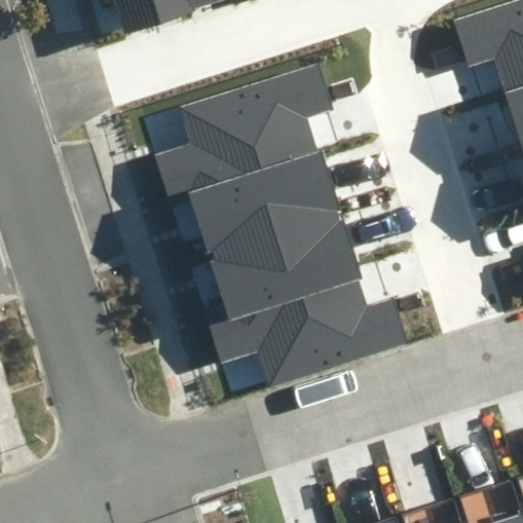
[(181,21),(175,0),(107,0),(119,39),(181,21)]
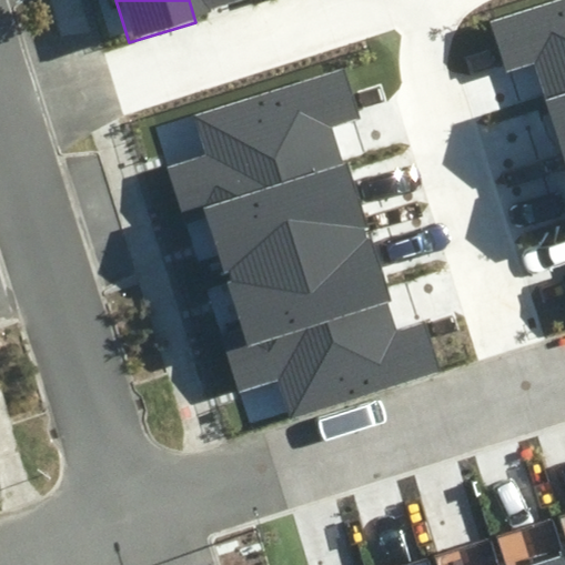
[(259,2),(258,0),(189,0),(195,22),(259,2)]
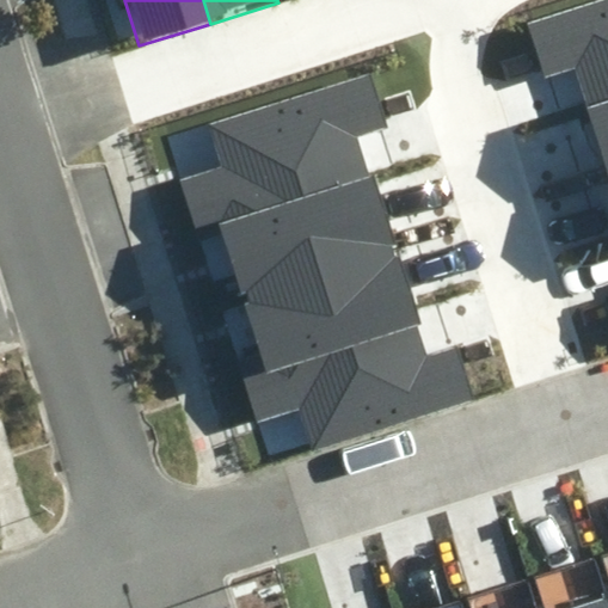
[(576,69),(588,110),(607,104),(607,0),(594,0),(527,20),(545,79),(576,69)]
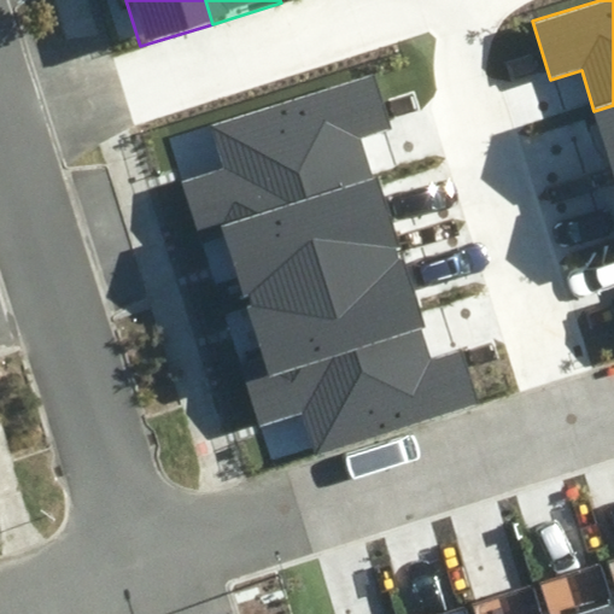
[(220,231),(374,180),(361,139),(392,128),(373,70),(208,124),(222,168),(183,181),(202,237),(220,231)]
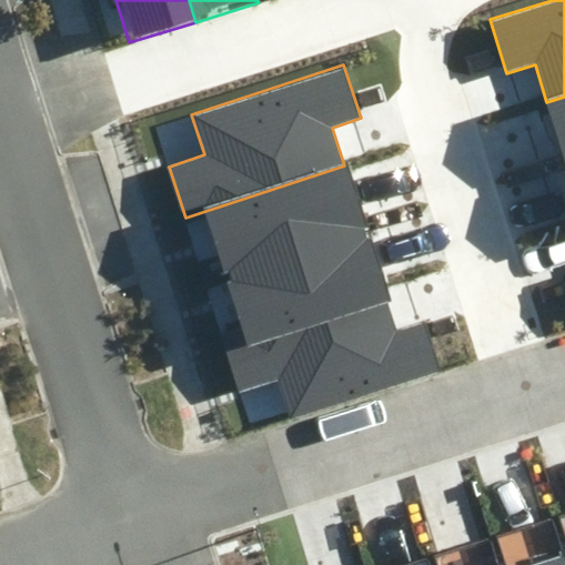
[(564,97),(546,102),(564,161),(564,97)]
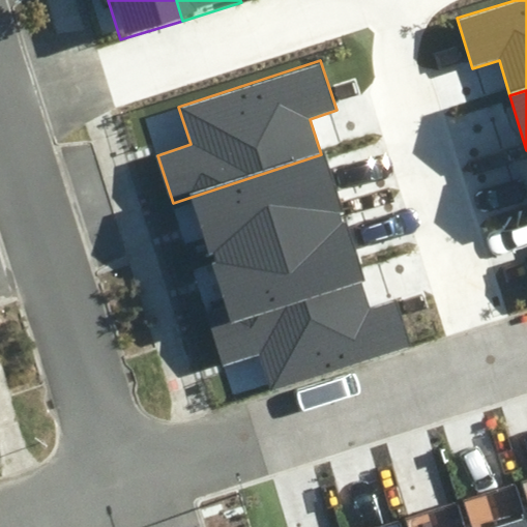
[(321,154),(188,198),(206,252),(339,209),(321,154)]
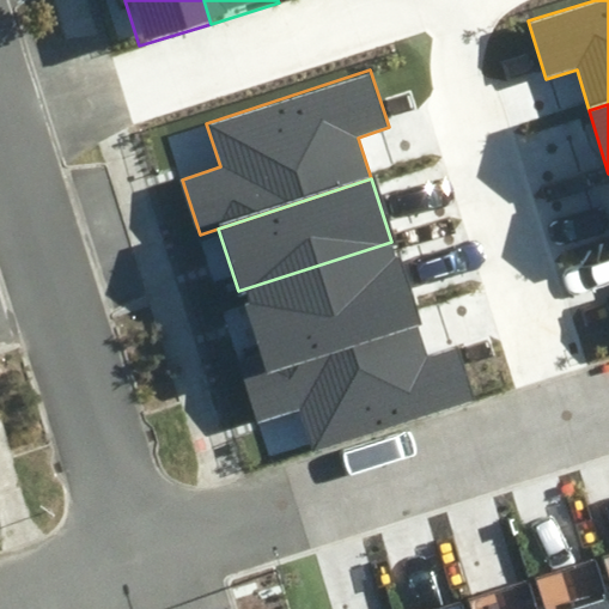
[(391,242),(238,291),(260,357),(263,371),(418,323),(391,242)]
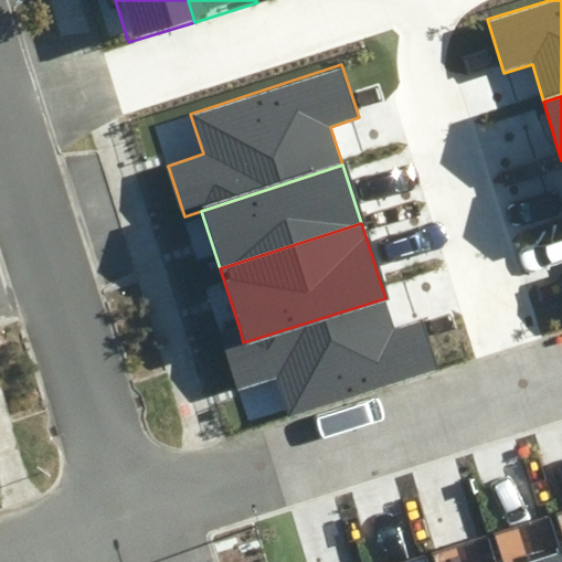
[(243,342),(240,329),(221,336),(239,389),(275,377),(288,417),(438,369),(422,317),(394,326),(385,298),(243,342)]
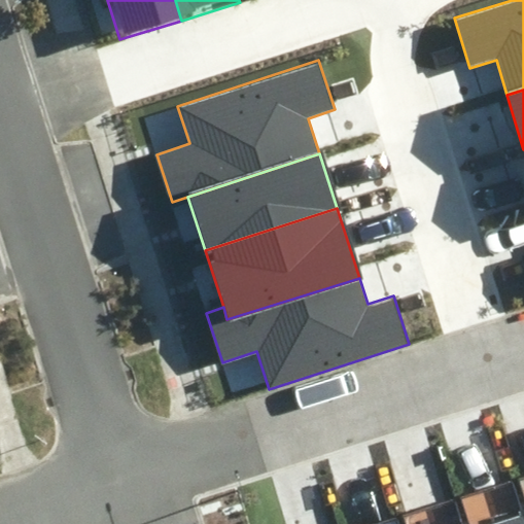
[(523,523),(523,501),(522,494),(463,513),(466,523),(523,523)]
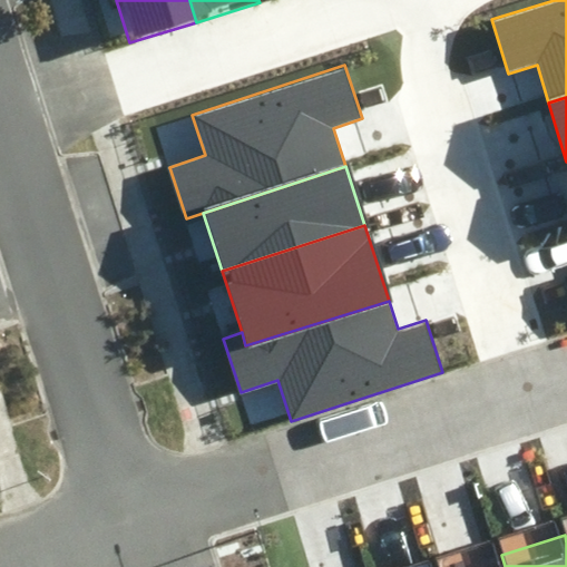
[(505,566),(501,555),(462,566),(505,566)]
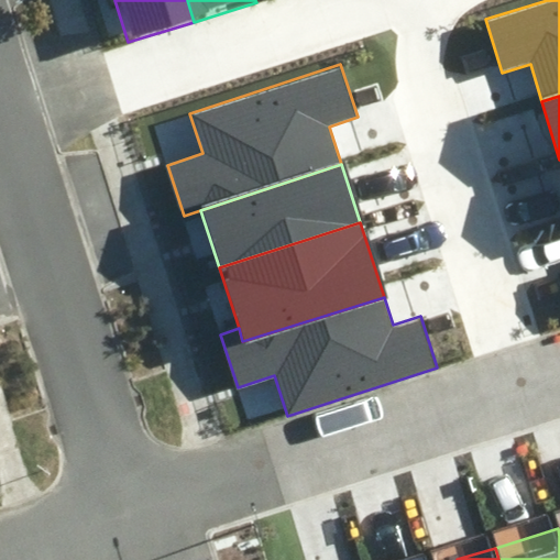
All buildings are outlined.
